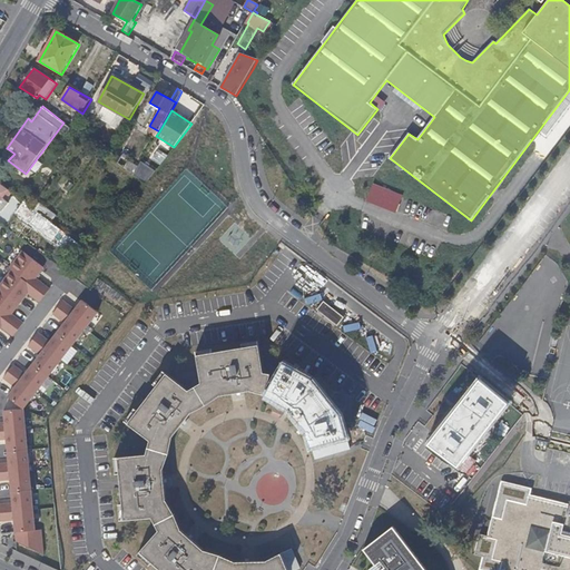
[(149,126),(146,131),(156,137),(156,136),(159,131),(149,126)]
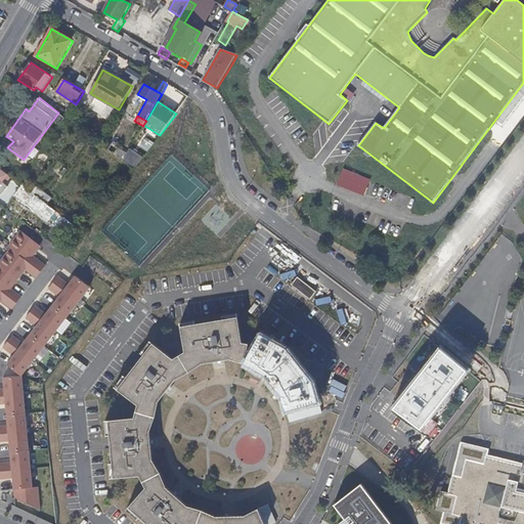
[(156,140),(147,134),(141,142),(149,148),(156,140)]
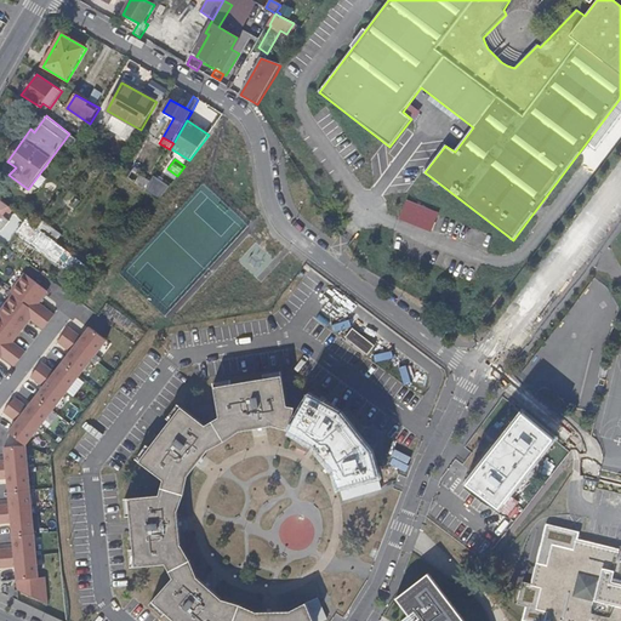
[(136,174),(127,169),(124,175),(131,181),(136,174)]
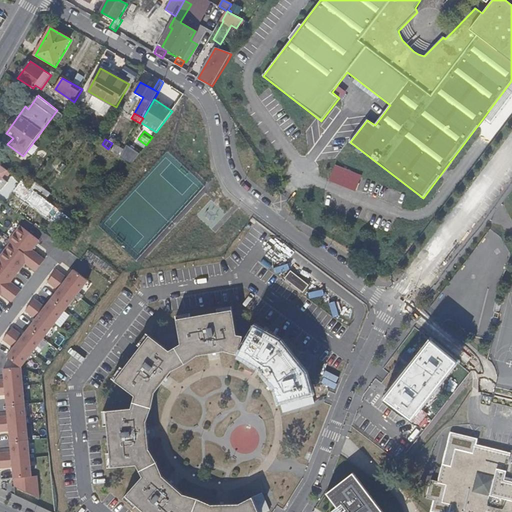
[(124,150),(116,145),(112,152),(120,157),(124,150)]
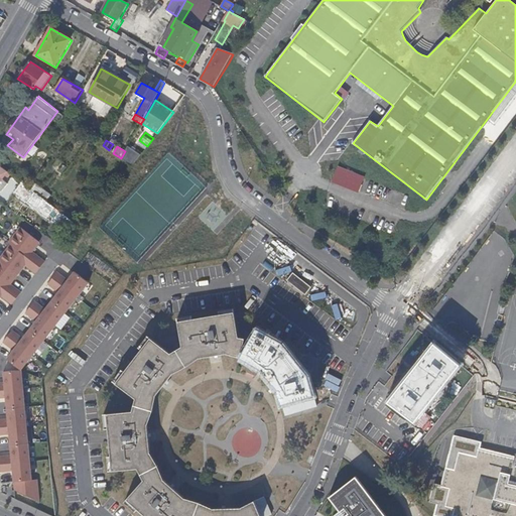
[(128,146),(125,151),(121,158),(131,166),(140,154),(128,146)]
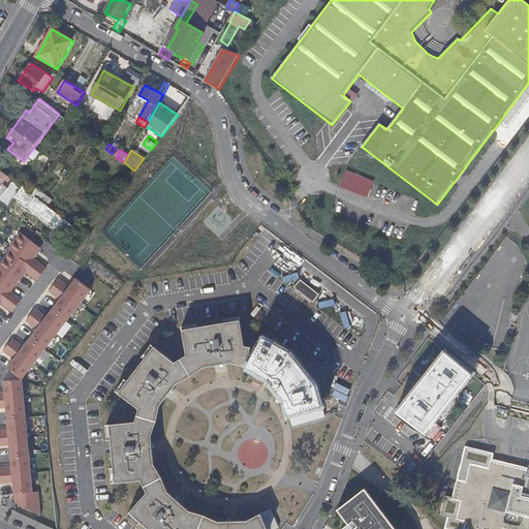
[(0,170),(0,195),(2,197),(9,189),(2,184),(8,177),(0,170)]
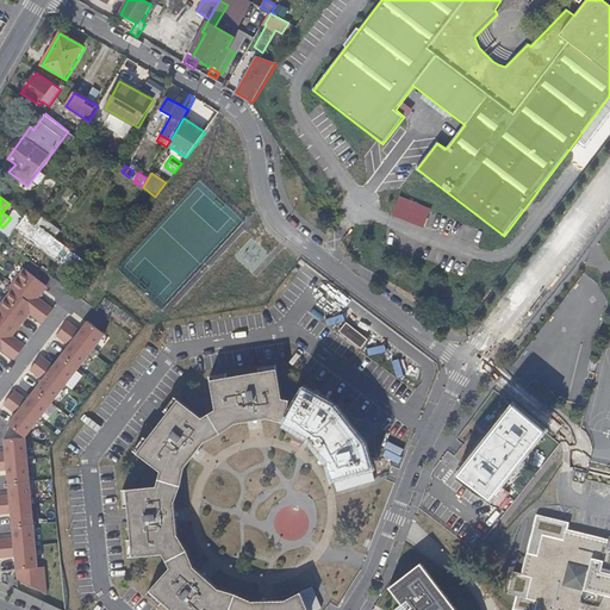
[(399,197),(392,216),(424,228),(431,209),(399,197)]
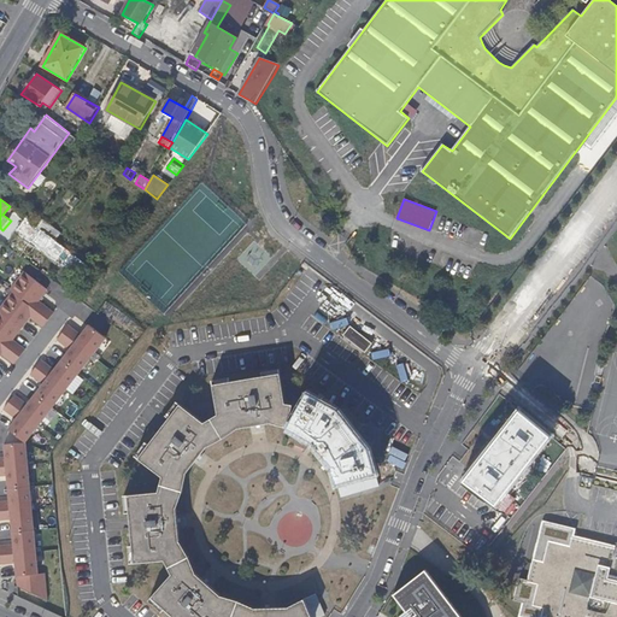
[(27,219),(18,230),(57,260),(66,248),(52,238),(40,229),(27,219)]
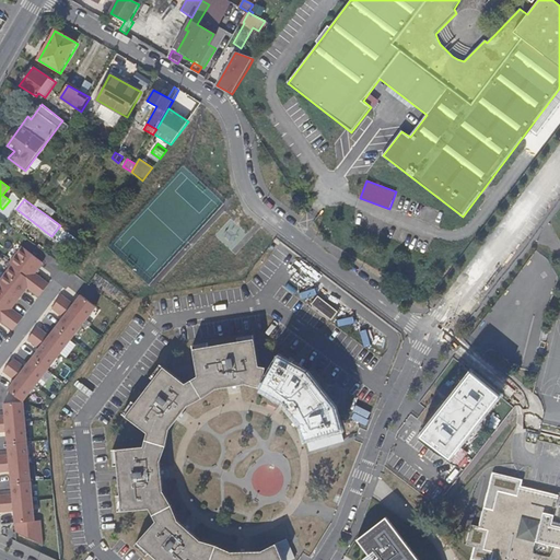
[(53,209),(42,200),(36,208),(47,216),(53,209)]
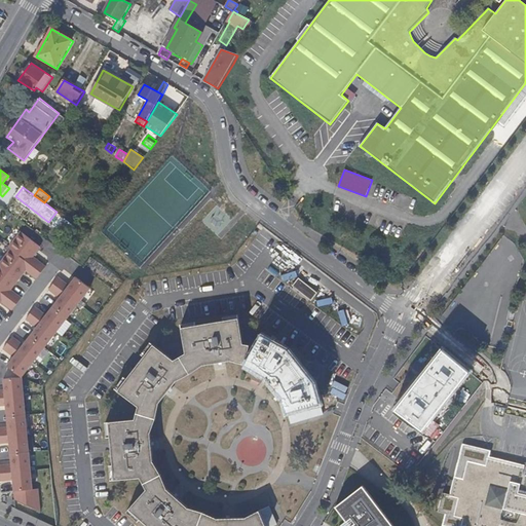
[(55,225),(64,229),(68,221),(60,217),(55,225)]
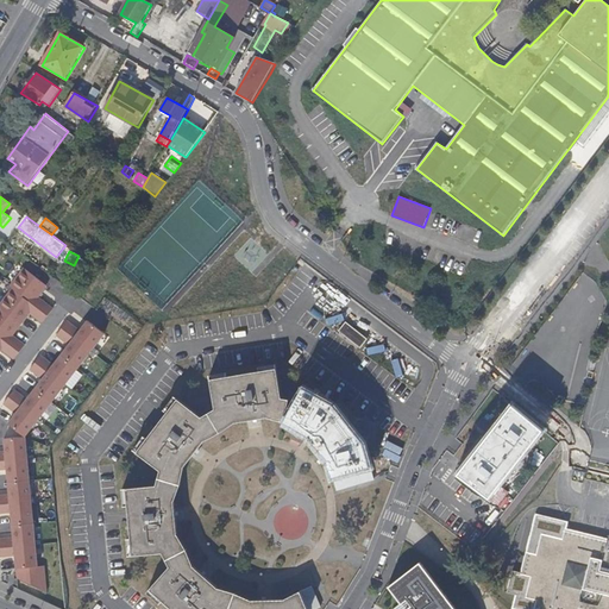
[(25,268),(11,287),(14,289),(48,315),(54,309),(38,297),(48,286),(25,268)]
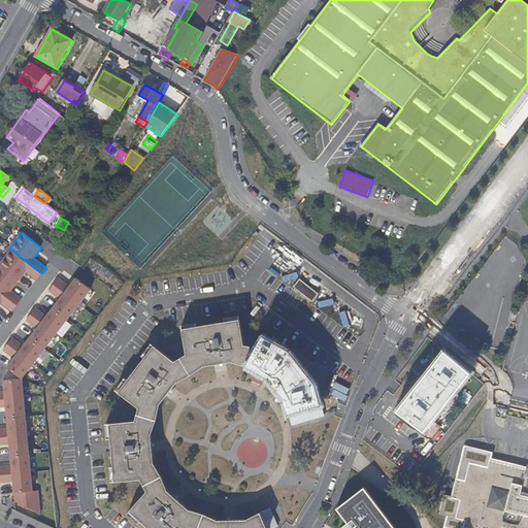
[(12,251),(0,265),(0,266),(20,282),(27,271),(37,279),(41,273),(12,251)]
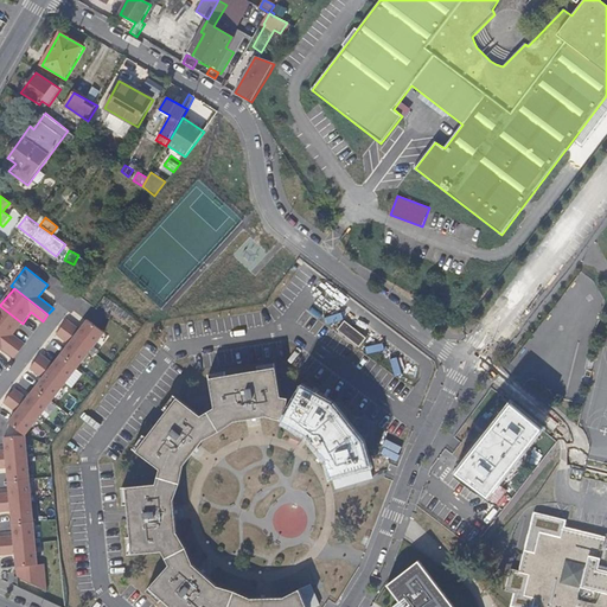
[(0,306),(0,333),(20,350),(26,344),(13,334),(23,324),(0,306)]
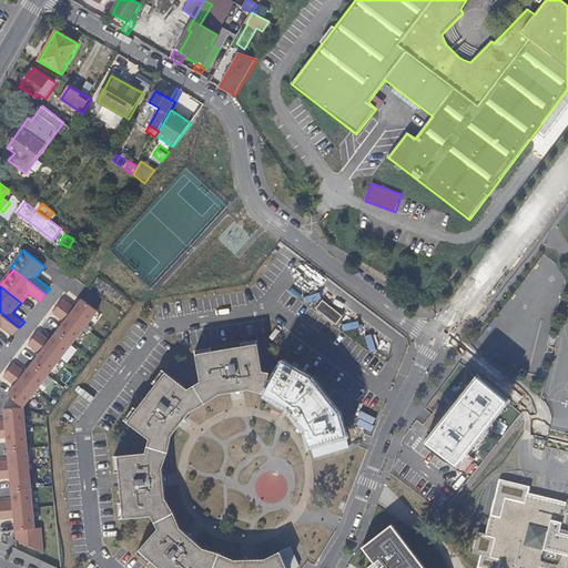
[(63,300),(59,306),(84,326),(97,311),(82,300),(74,308),(63,300)]
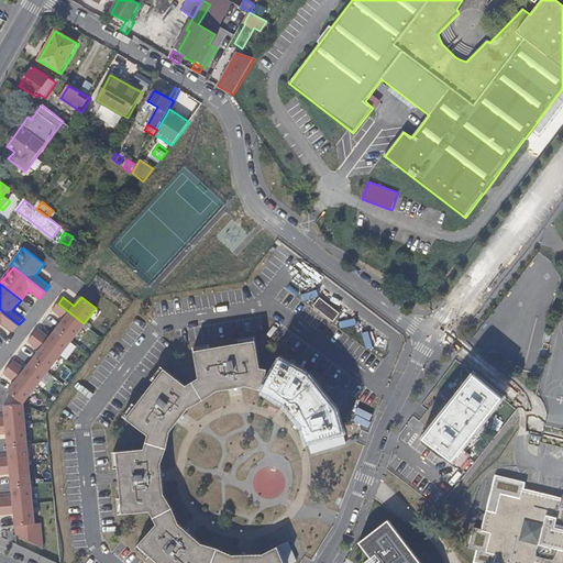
[(320,298),(313,306),(333,322),(341,313),(320,298)]
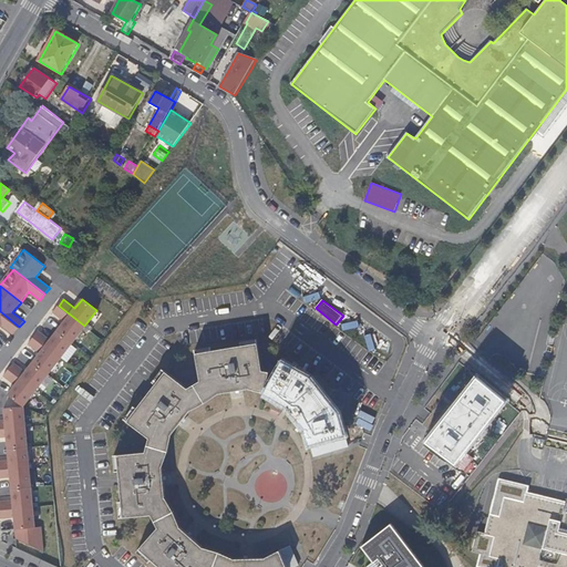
[(65,321),(58,330),(72,342),(84,326),(59,306),(53,312),(65,321)]
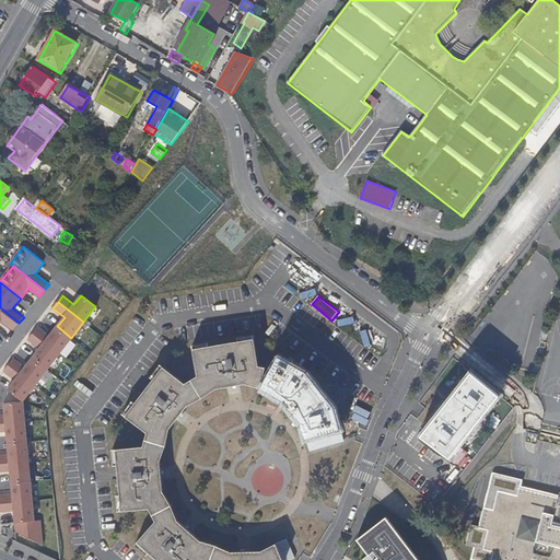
[(0,307),(0,324),(2,322),(13,330),(19,323),(0,307)]
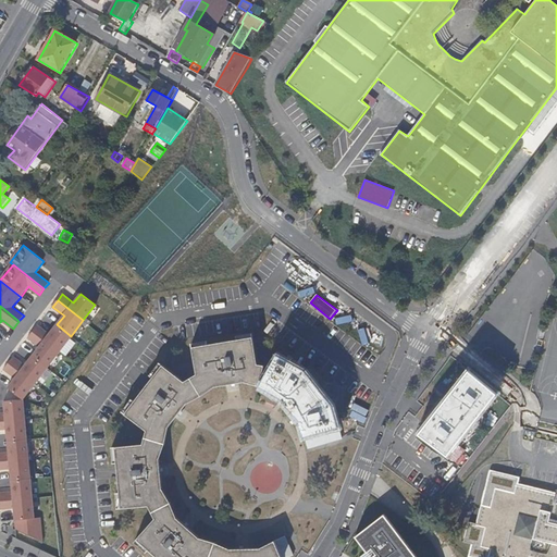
[(38,324),(33,332),(59,351),(71,336),(57,324),(49,334),(38,324)]
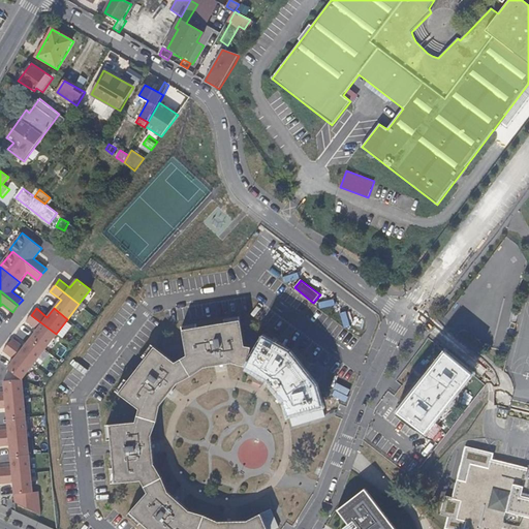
[(38,330),(31,339),(43,349),(56,334),(31,315),(27,320),(38,330)]
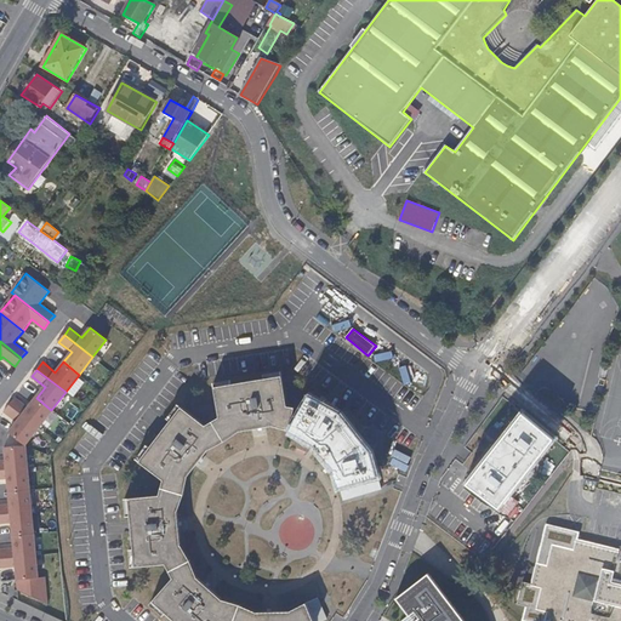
[(232,385),(215,388),(220,417),(206,426),(224,442),(239,432),(273,426),(289,431),(291,425),(298,408),(288,406),(283,376),(266,380),(232,385)]
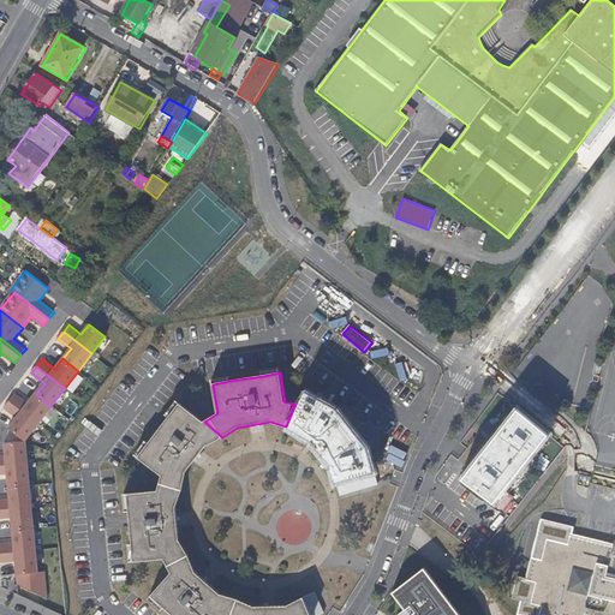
[(336,483),(375,472),(368,447),(336,408),(308,392),(288,427),(310,440),(332,465),(336,483)]
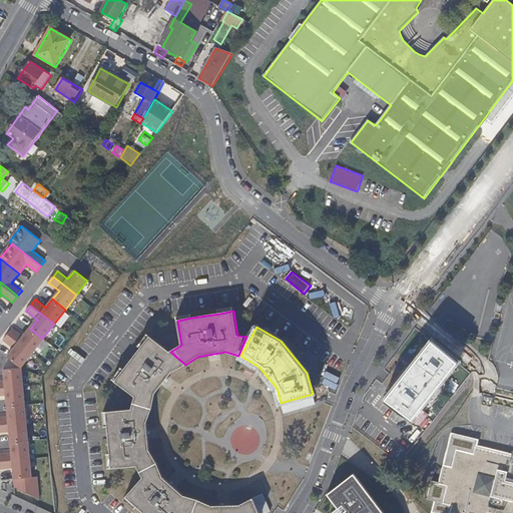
[(12,329),(7,335),(30,354),(42,339),(30,329),(23,337),(12,329)]
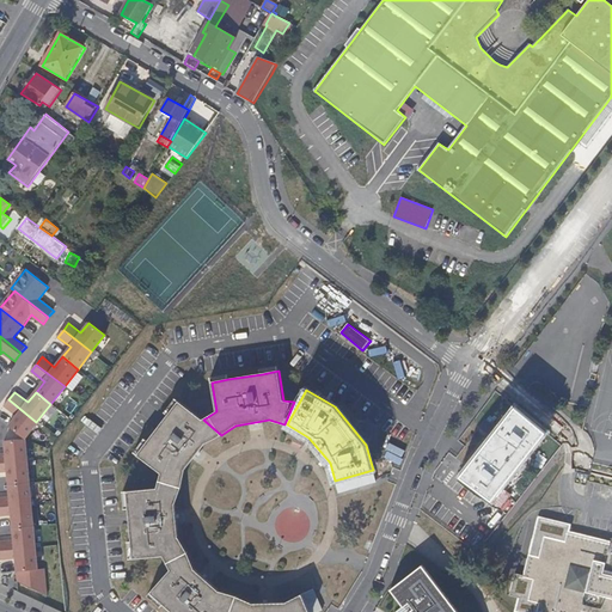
[(16,416),(8,426),(23,438),(36,422),(8,399),(4,407),(16,416)]
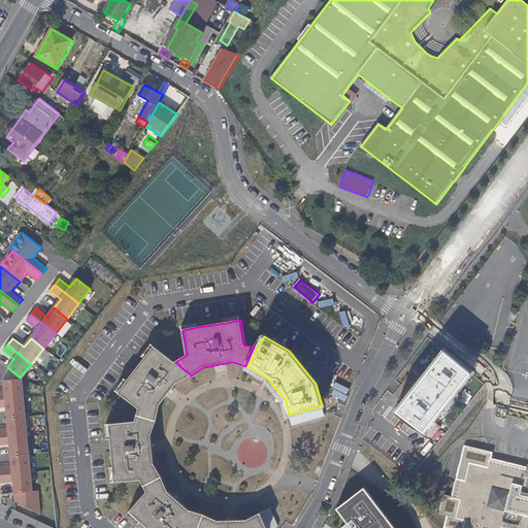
[(155,347),(152,344),(142,356),(145,358),(155,347)]
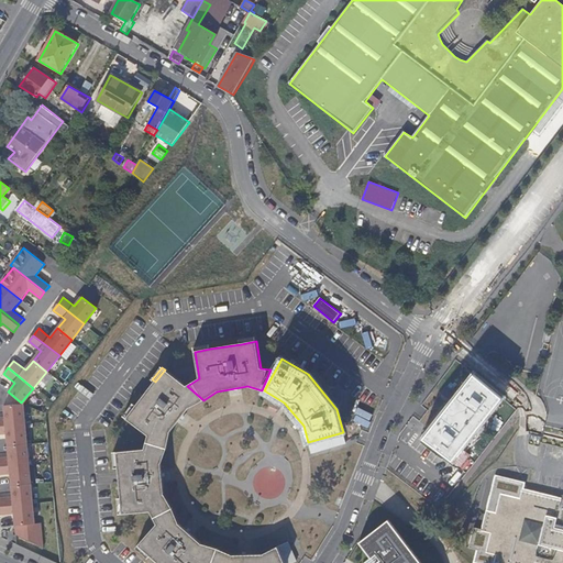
[(165,370),(155,382),(136,406),(127,419),(148,435),(146,443),(167,449),(169,433),(189,408),(203,400),(187,386),(165,370)]
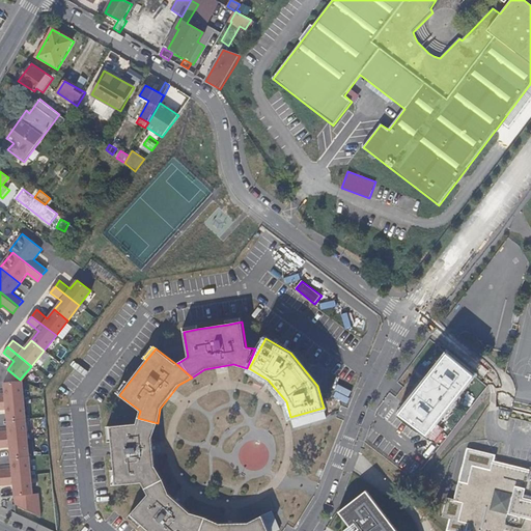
[(447,354),(399,414),(427,434),(474,374),(447,354)]
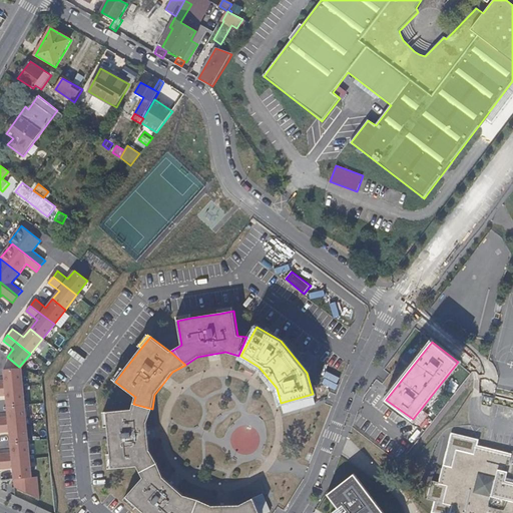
[(4,381),(0,381),(0,389),(23,387),(21,368),(3,370),(4,381)]
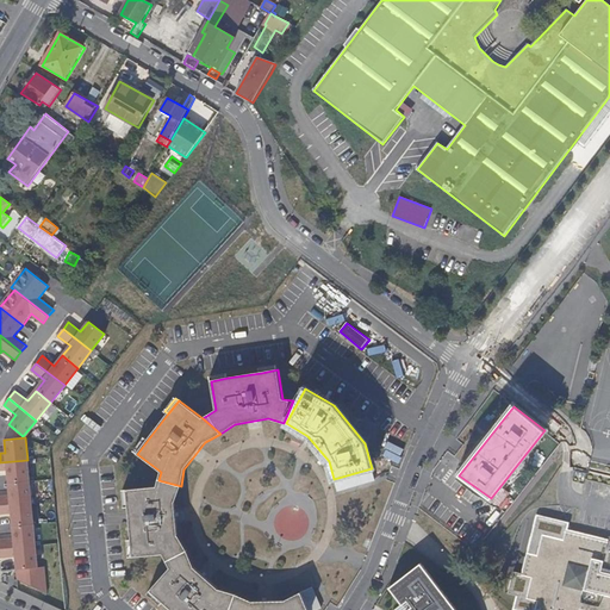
[(148,440),(144,437),(134,452),(137,454),(148,440)]
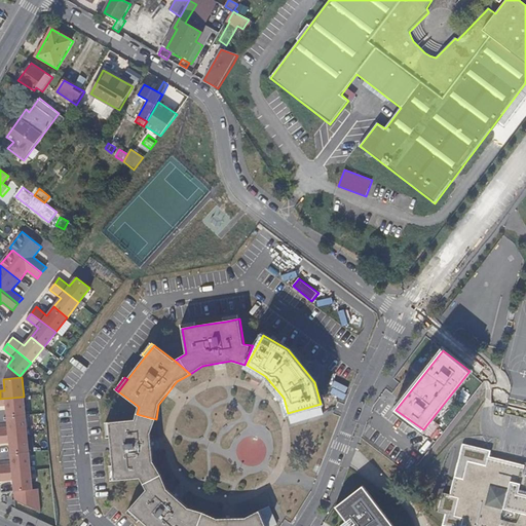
[(0,405),(6,405),(7,416),(25,414),(24,397),(0,399),(0,405)]
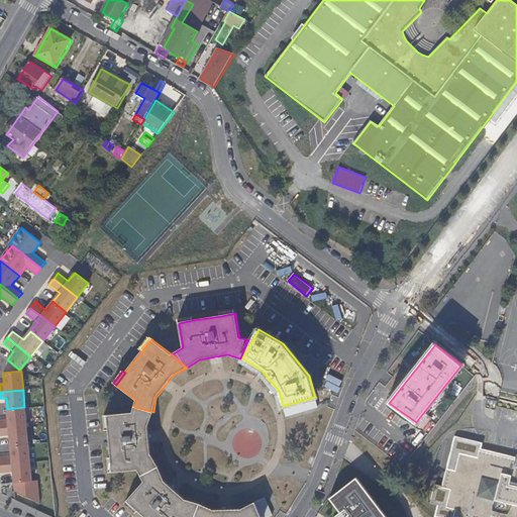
[(0,420),(0,428),(26,425),(24,407),(7,409),(8,420),(0,420)]
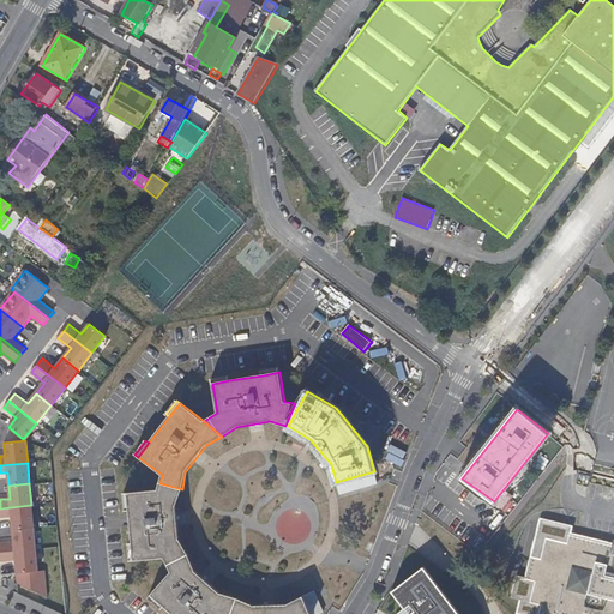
[(127,494),(130,511),(132,543),(134,561),(164,558),(168,565),(188,555),(179,540),(175,506),(182,489),(160,483),(157,491),(127,494)]
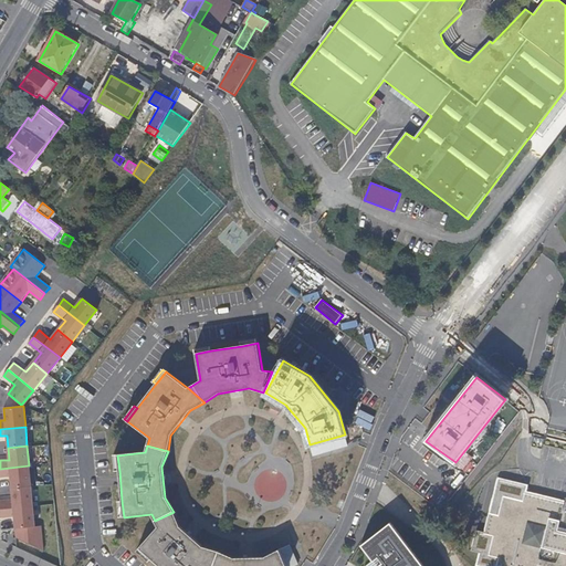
[(0,477),(10,475),(11,489),(31,486),(29,465),(0,469),(0,477)]
